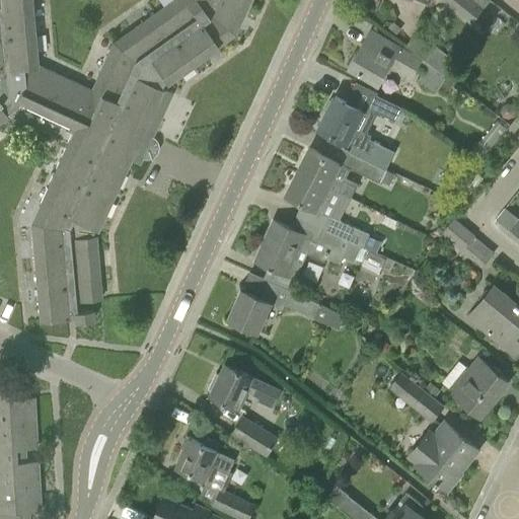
[(90,90),(35,65),(29,0),(0,0),(0,118),(6,115),(5,113),(15,105),(17,100),(74,127),(39,204),(42,205),(33,222),(34,241),(31,241),(39,320),(74,317),(74,322),(92,320),(91,309),(74,311),(73,302),(99,299),(94,235),(91,235),(93,227),(96,228),(128,159),(133,162),(146,134),(150,136),(170,92),(160,88),(165,83),(217,46),(215,44),(231,32),(239,14),(242,16),(248,0),(172,0),(113,44),(90,90)]
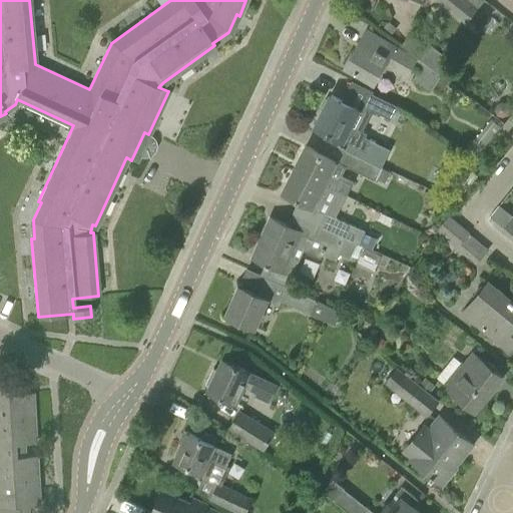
[(410,0),(423,5),(425,0),(437,0),(465,23),(476,10),(463,0),(410,0)]
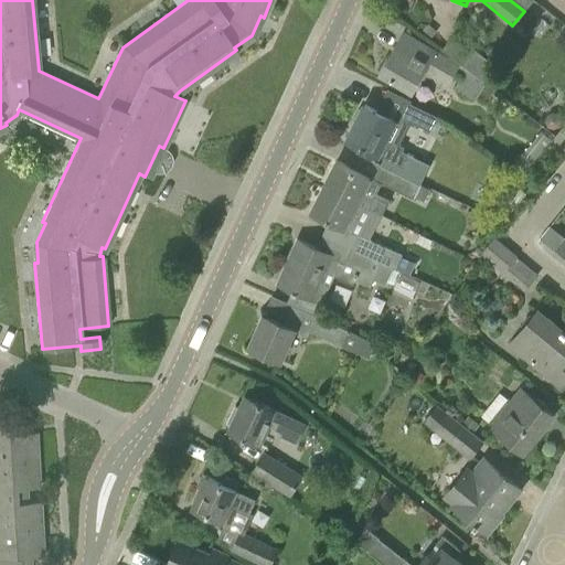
[(426,24),(420,30),(429,38),(435,31),(426,24)]
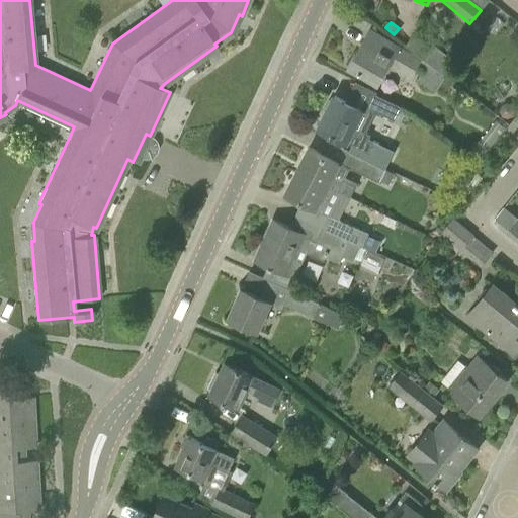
[(348,68),(365,78),(377,84),(391,61),(400,66),(398,70),(409,76),(419,59),(386,40),(369,30),(348,68)]
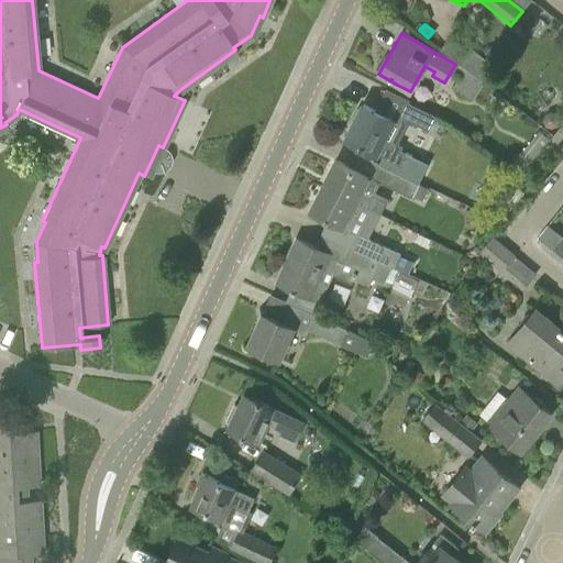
[(456,64),(483,84),(492,69),(467,50),(456,64)]
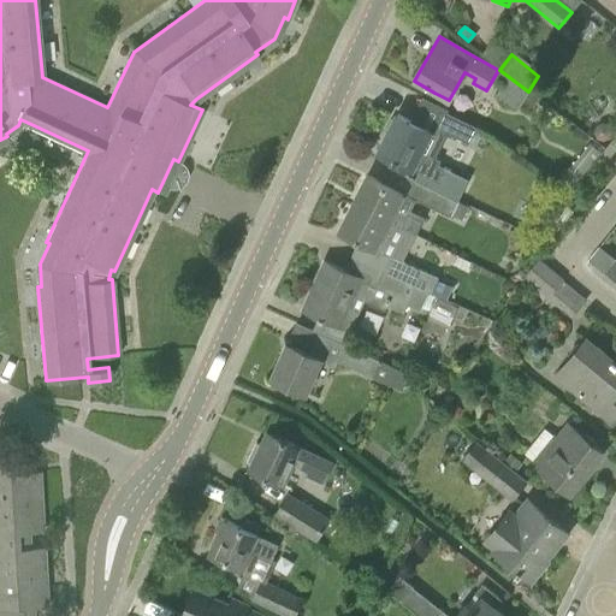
[(495,98),(517,110),(525,95),(504,81),(495,98)]
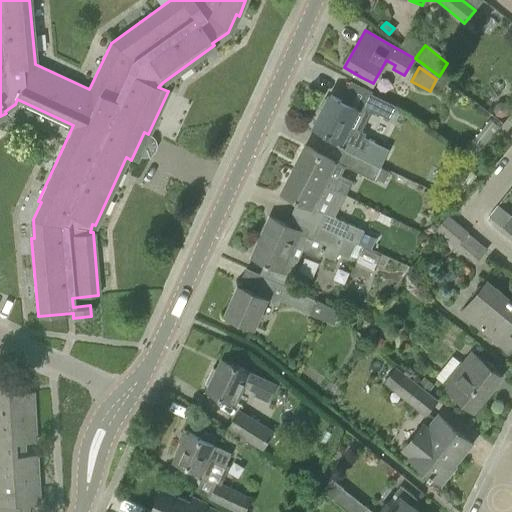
[(359,106),(389,120),(396,106),(365,92),(359,106)]
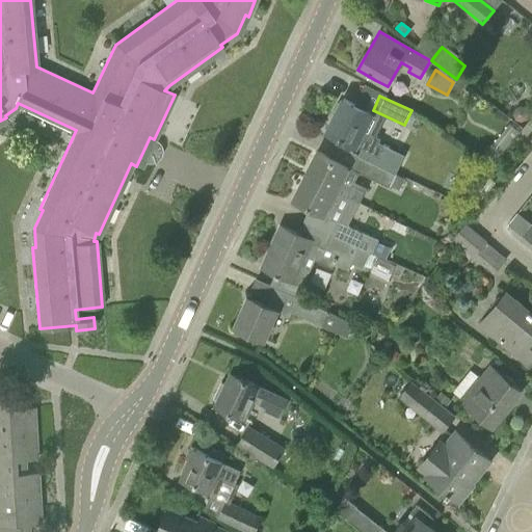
[(363,131),(371,113),(361,109),(342,100),(326,132),(345,141),(380,159),(387,148),(378,142),(379,139),(363,131)]
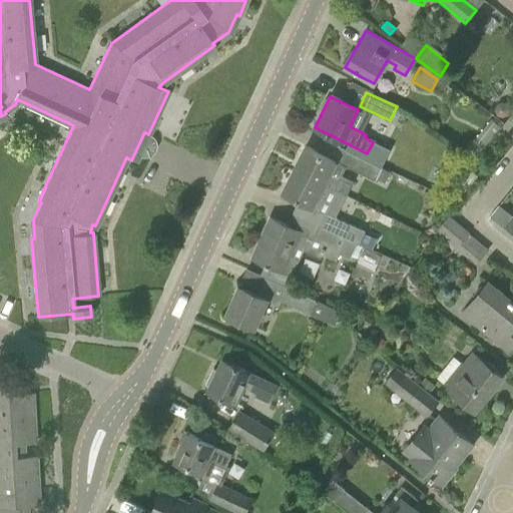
[(495,105),(493,111),(495,116),(501,119),(506,116),(509,111),(506,105),(501,103),(495,105)]
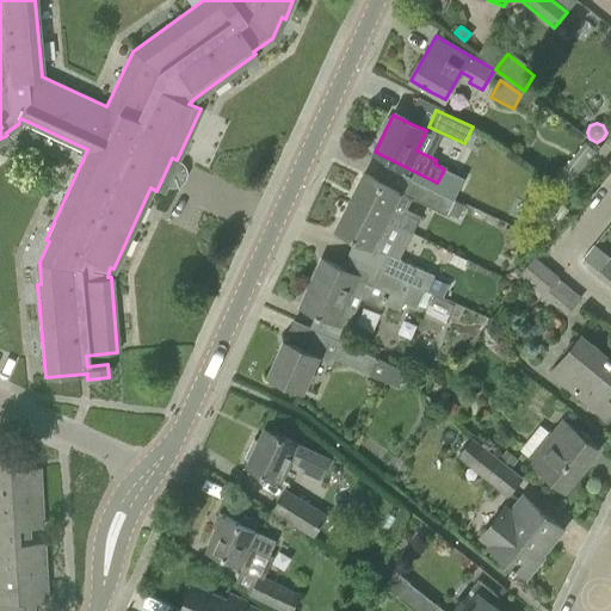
[(392,208),(400,192),(376,180),(363,174),(350,202),(393,223),(399,226),(412,233),(418,222),(392,208)]
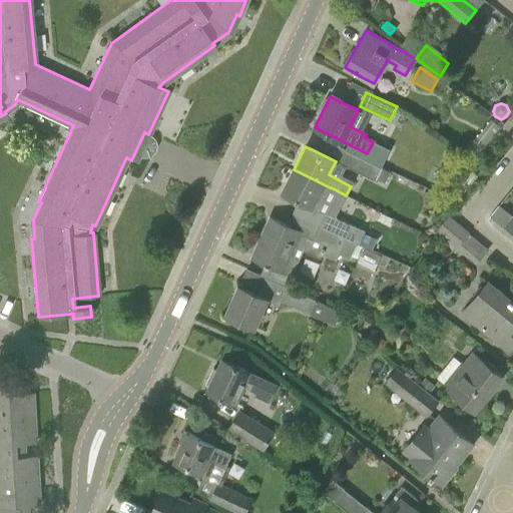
[(346,167),(375,181),(381,168),(345,151),(339,163),(346,167)]
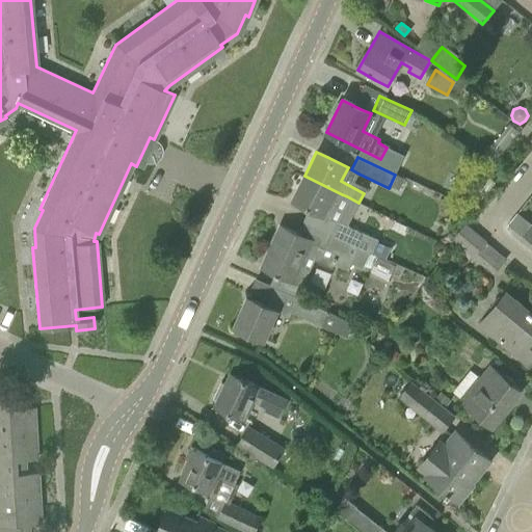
[(331,219),(342,194),(304,176),(292,200),(331,219)]
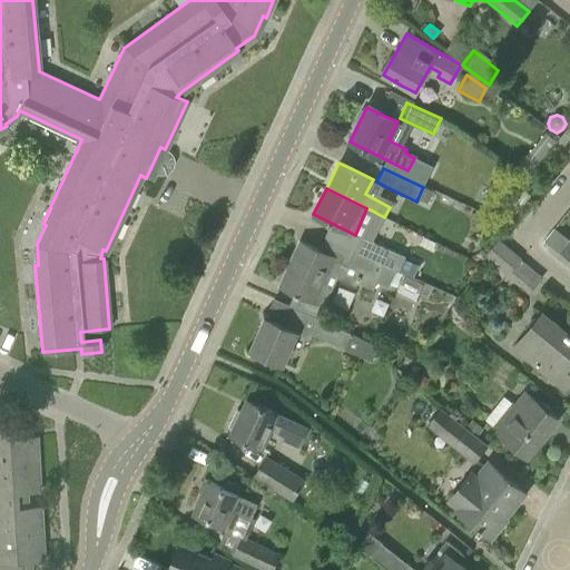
[(513,215),(524,200),(530,195),(521,188),(504,208),(513,215)]
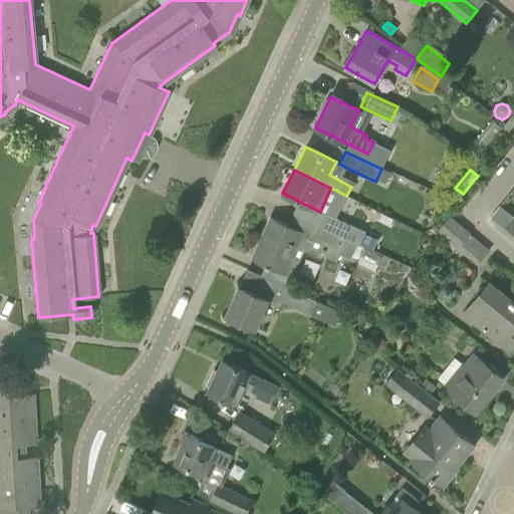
[(365,232),(351,225),(323,213),(318,226),(346,239),(359,245),(364,234),(365,232)]
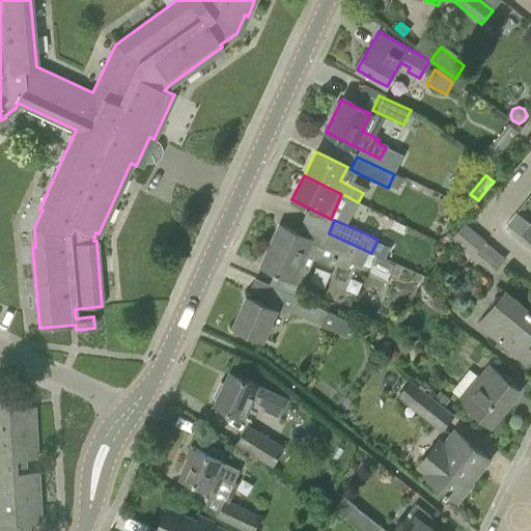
[(530,223),(521,235),(530,244),(530,223)]
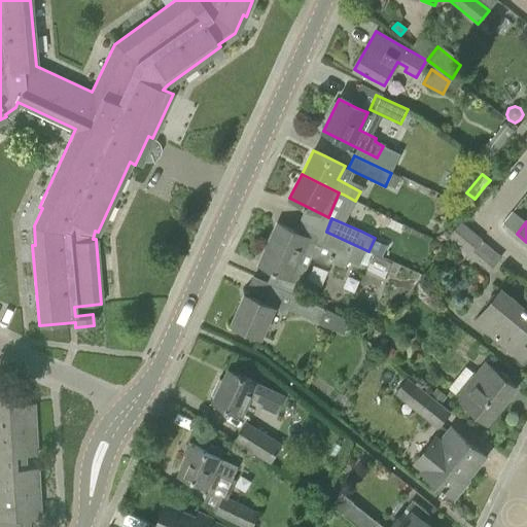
[(268,282),(272,284),(293,293),(297,285),(299,285),(311,258),(328,267),(330,260),(345,267),(355,245),(326,232),(320,246),(308,240),(309,238),(277,223),(258,265),(273,271),(268,282)]
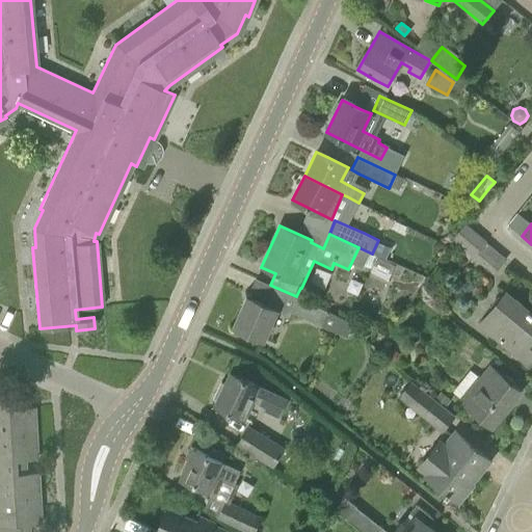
[(504,260),(483,243),(484,242),(463,227),(451,242),(491,274),(504,260)]
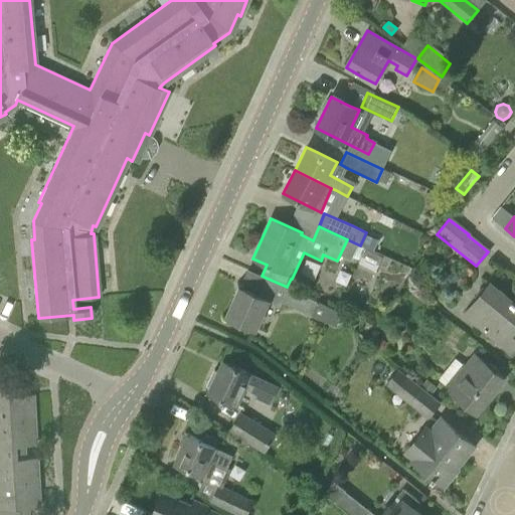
[(365,234),(360,245),(371,250),(376,239),(365,234)]
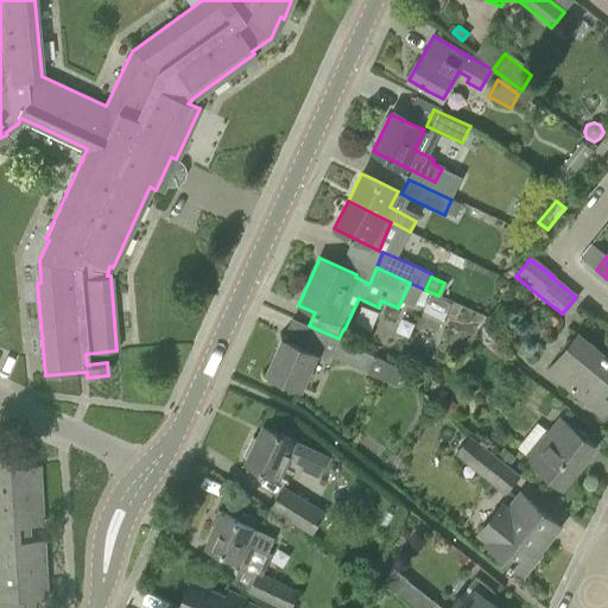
[(339,339),(314,328),(304,349),(283,340),(267,373),(301,388),(316,355),(329,362),(331,358),(394,386),(401,371),(337,340),(339,339)]
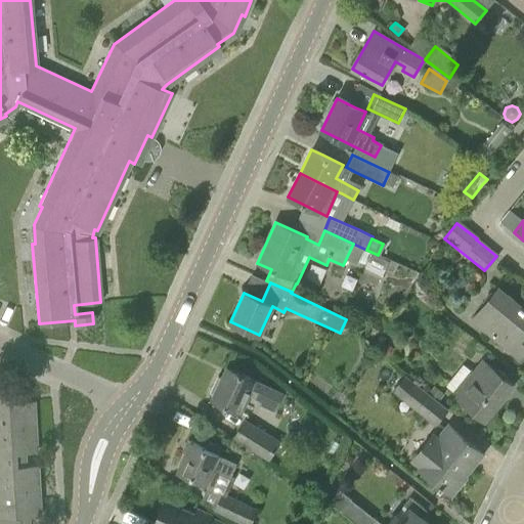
[(523,309),(497,289),(472,320),(518,357),(523,349),(523,309)]
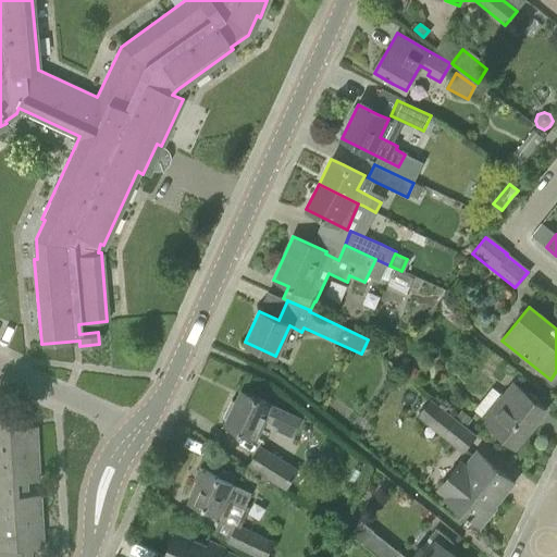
[(484,419),(483,421),(497,433),(515,446),(544,409),(528,396),(512,384),(504,395),(500,393),(482,417),(484,419)]
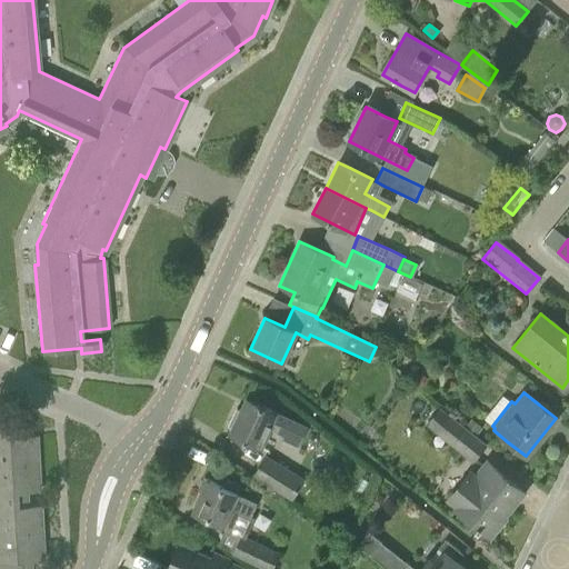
[(280,441),(297,449),(307,428),(301,427),(276,415),(276,413),(246,399),(229,435),(260,448),(270,428),(285,435),(280,441)]
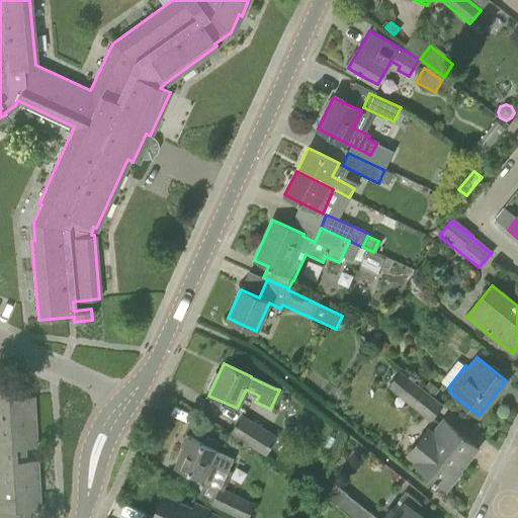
[(387,387),(429,422),(441,406),(400,373),(387,387)]
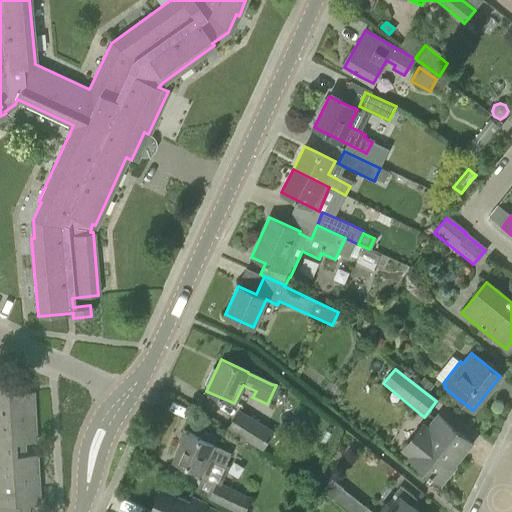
[(424,377),(417,385),(426,393),(433,385),(424,377)]
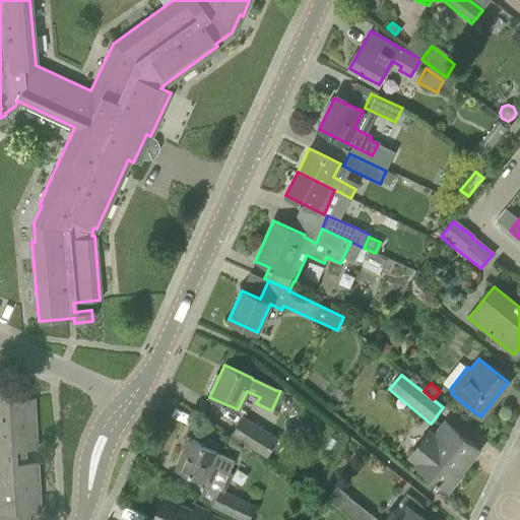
[(0,392),(0,425),(35,423),(33,397),(20,398),(20,391),(0,392)]
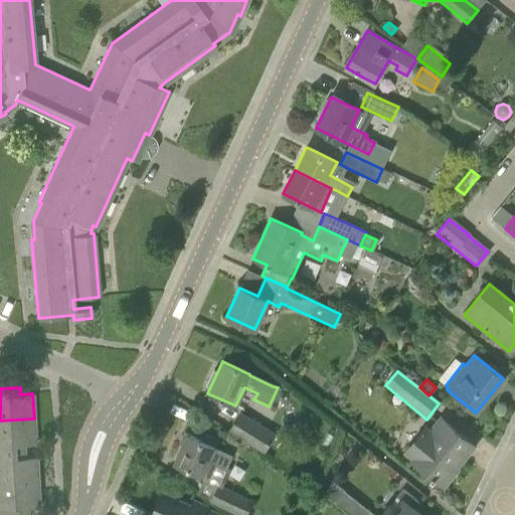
[(227,432),(263,454),(275,436),(239,412),(227,432)]
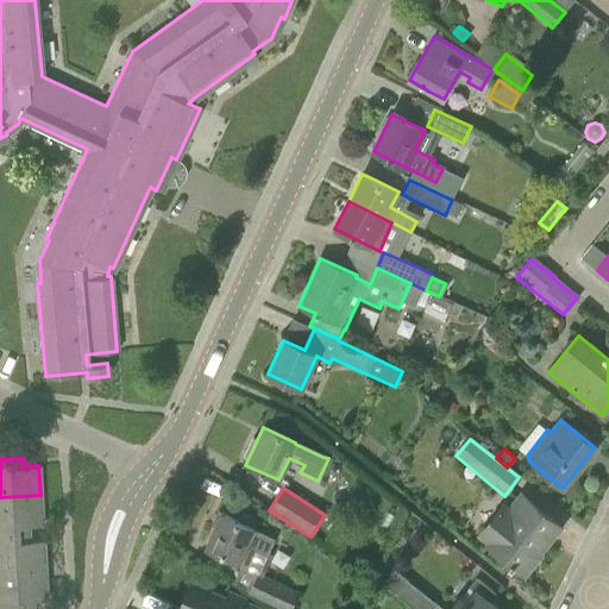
[(0,497),(0,534),(29,533),(27,526),(42,525),(41,495),(0,497)]
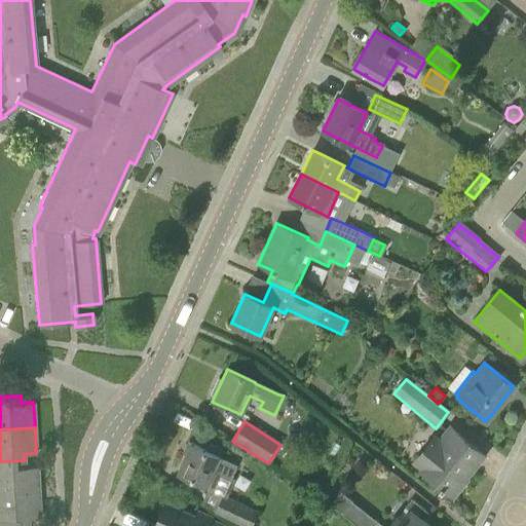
[(421,472),(442,487),(444,489),(450,494),(459,483),(483,455),(466,442),(449,427),(439,441),(434,437),(413,461),(423,470),(421,472)]
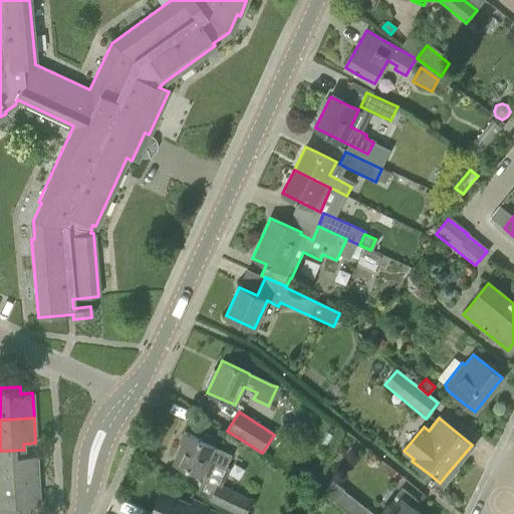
[(175,463),(193,471),(200,474),(206,459),(226,468),(232,456),(212,447),(213,445),(206,442),(188,434),(175,463)]
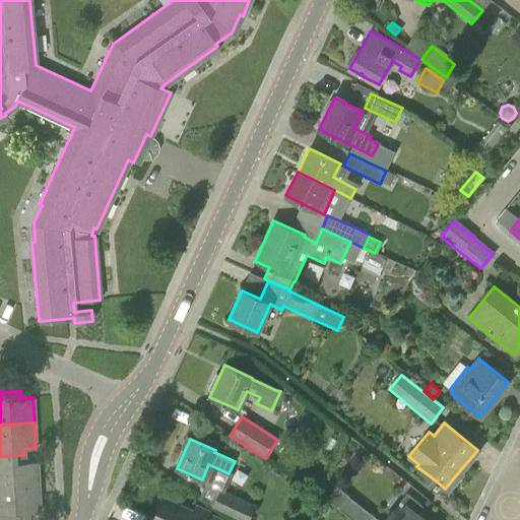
[(0,456),(0,489),(38,486),(37,461),(24,462),(24,455),(0,456)]
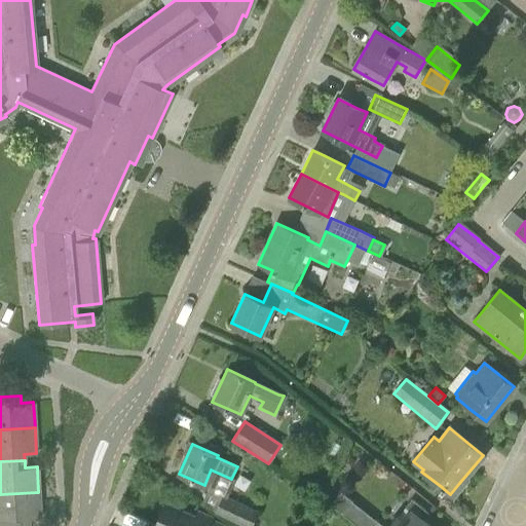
[(330,502),(341,512),(351,500),(339,490),(330,502)]
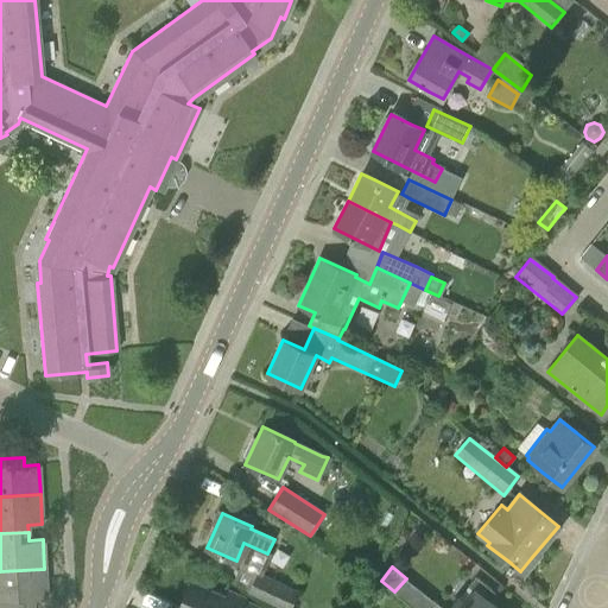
[(0,607),(31,607),(33,600),(46,599),(44,569),(0,571),(0,607)]
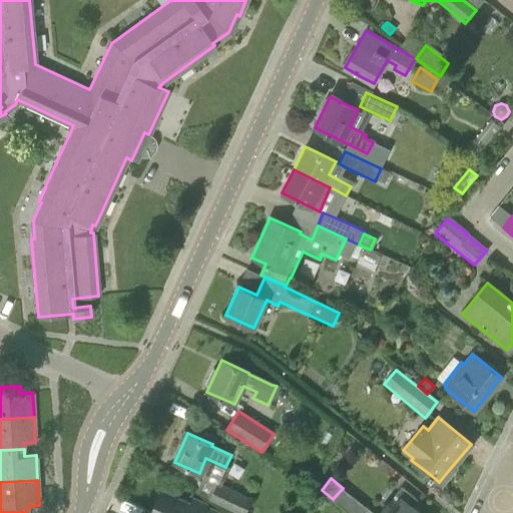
[(208,501),(234,512),(244,512),(251,500),(217,483),(208,501)]
